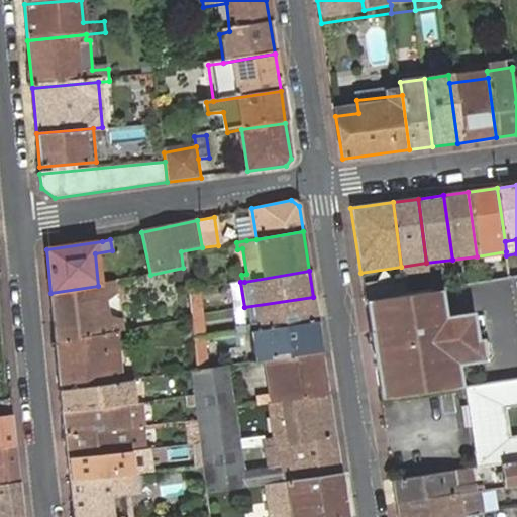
[(55,342),(114,334),(113,324),(107,324),(104,297),(113,295),(112,283),(98,286),(50,293),(55,342)]
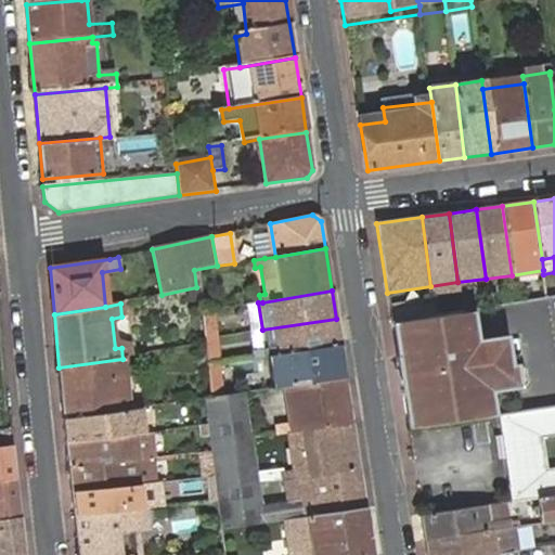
[(434,315),(391,322),(394,334),(395,344),(439,336),(474,330),(473,323),(470,309),(462,311),(434,315)]
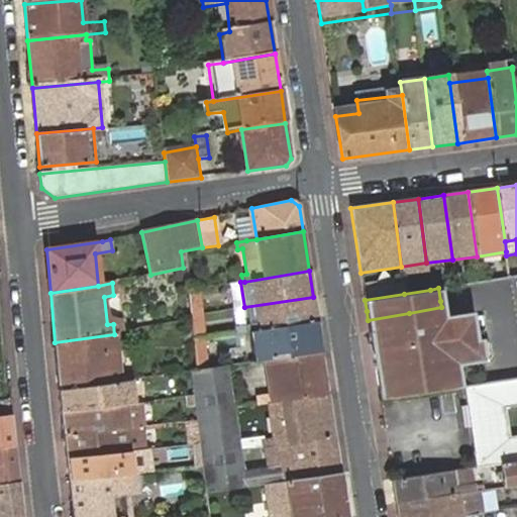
[(189,315),(203,313),(200,289),(186,291),(189,315)]
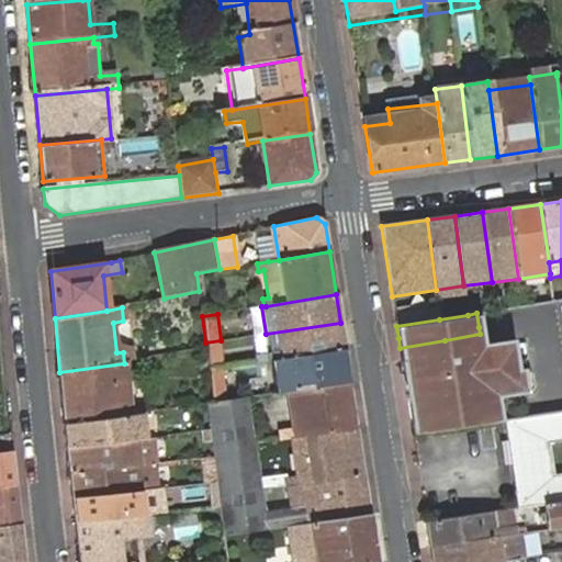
[(345,350),(340,323),(266,334),(268,355),(257,357),(258,363),(276,360),(345,350)]
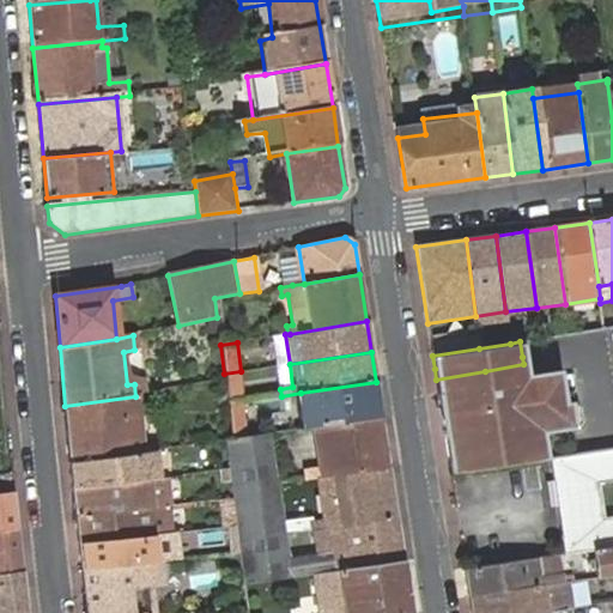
[(489,386),(438,394),(451,477),(539,462),(533,423),(565,418),(562,394),(558,371),(526,376),(523,364),(485,371),(489,386)]
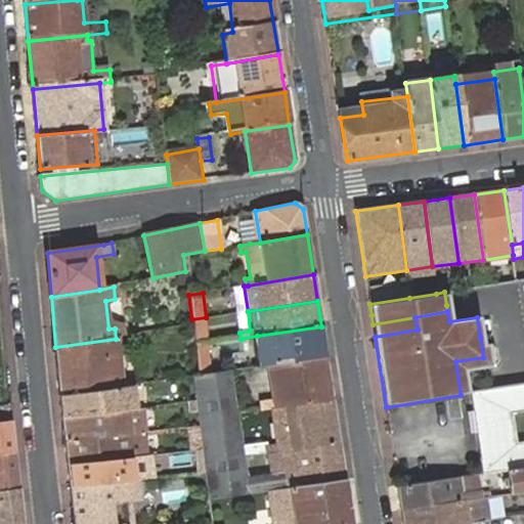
[(208,343),(206,317),(191,319),(192,328),(194,345),(208,343)]
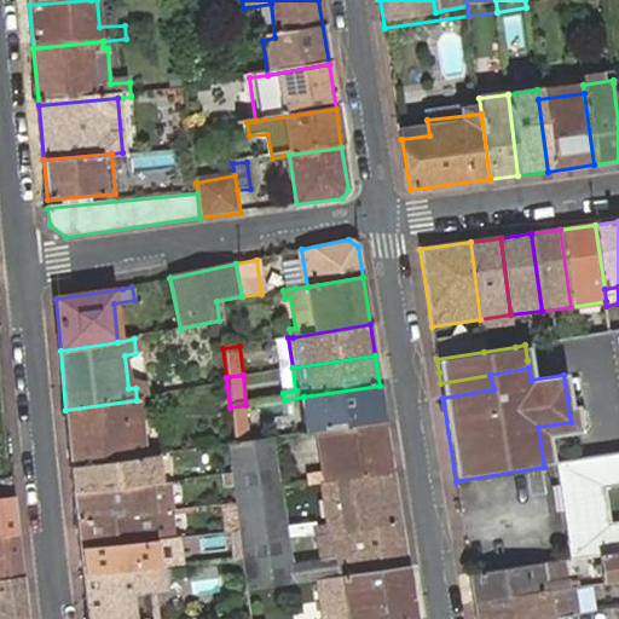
[(490,375),(440,383),(443,398),(493,389),(490,375)]
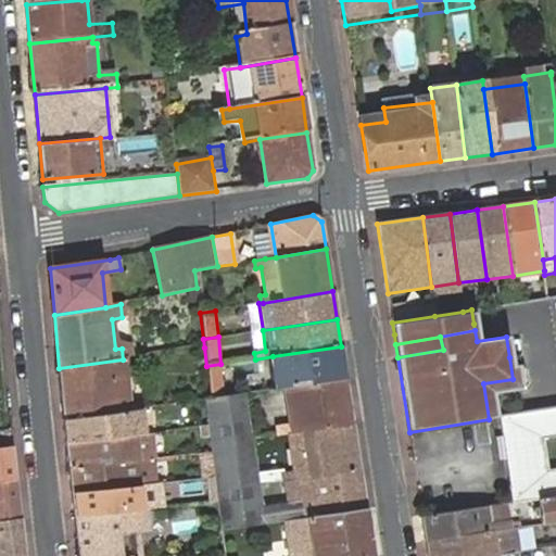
[(346,380),(341,346),(273,356),(274,366),(267,367),(270,392),(285,390),(346,380)]
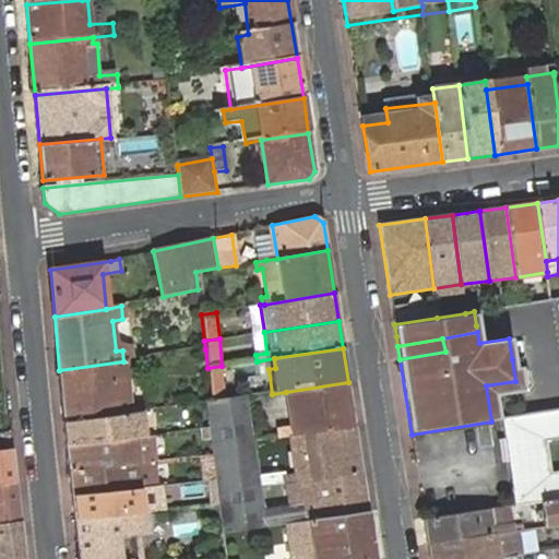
[(524,357),(512,359),(515,381),(486,385),(491,421),(497,420),(495,401),(501,394),(528,390),(524,357)]
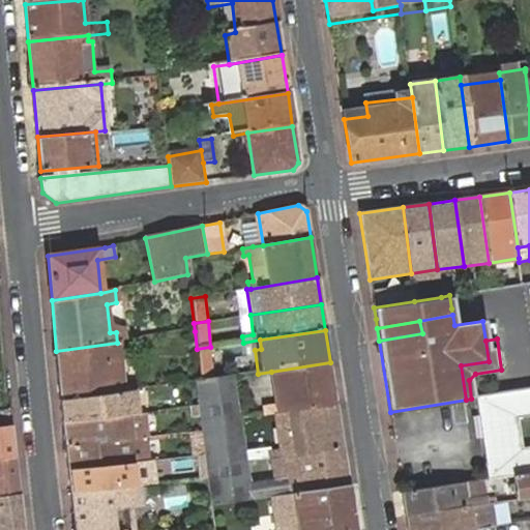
[(124,392),(119,342),(117,343),(56,351),(60,400),(124,392)]
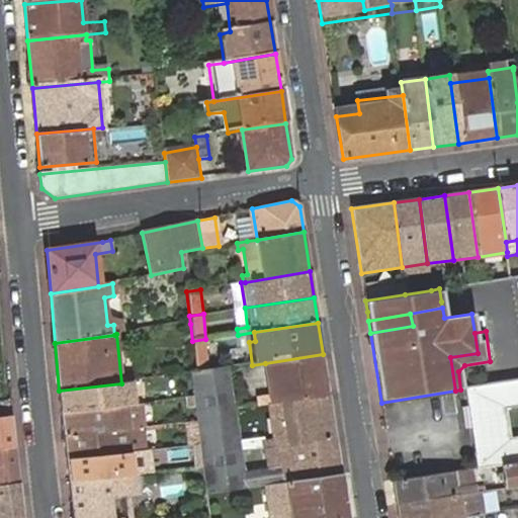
[(209,372),(205,339),(192,341),(196,374),(209,372)]
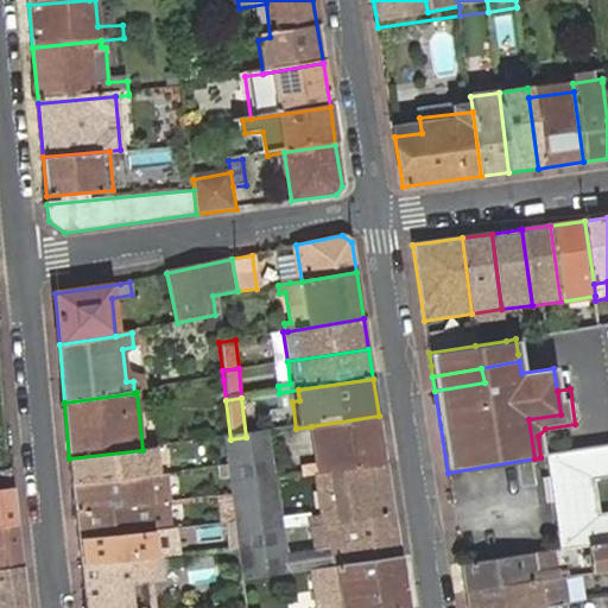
[(386,464),(379,416),(311,426),(317,464),(301,466),(303,477),(386,464)]
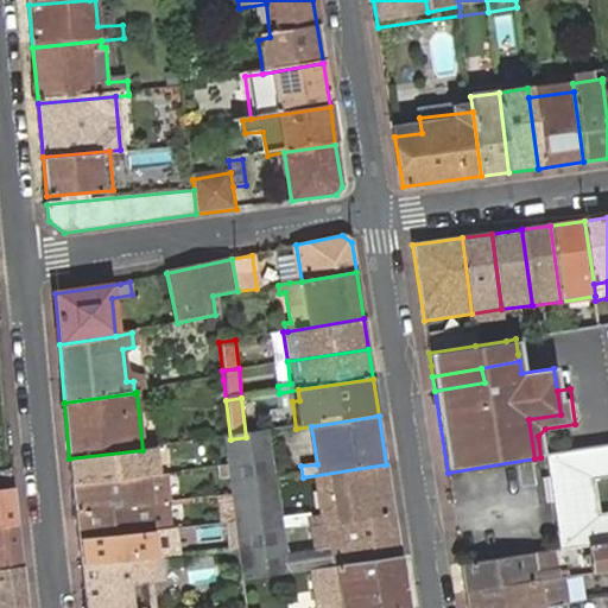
[(271,432),(246,437),(230,439),(226,439),(228,468),(232,495),(235,523),(239,550),(241,576),(242,581),(254,580),(314,570),(340,565),(400,557),(398,539),(311,551),(285,555),(283,533),(277,482),(271,432)]
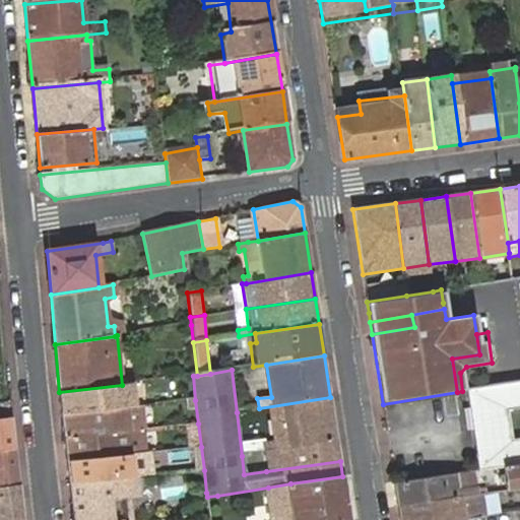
[(476,456),(475,456),(477,471),(502,467),(519,464),(519,382),(466,391),(476,456)]
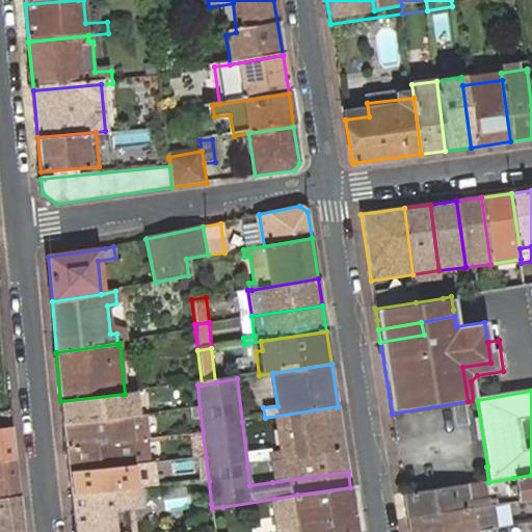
[(135,393),(125,394),(128,418),(137,418),(135,393)]
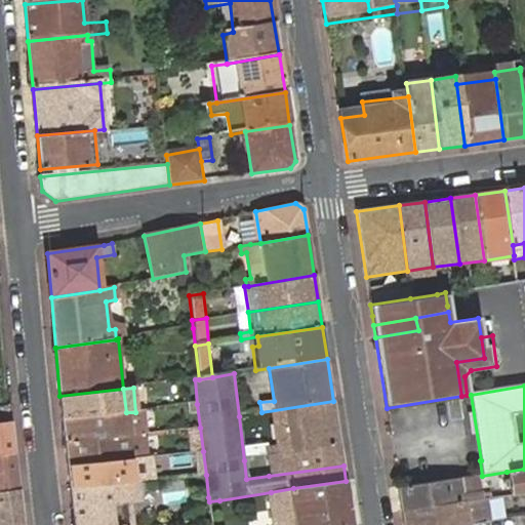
[(126,412),(123,389),(59,396),(63,420),(126,412)]
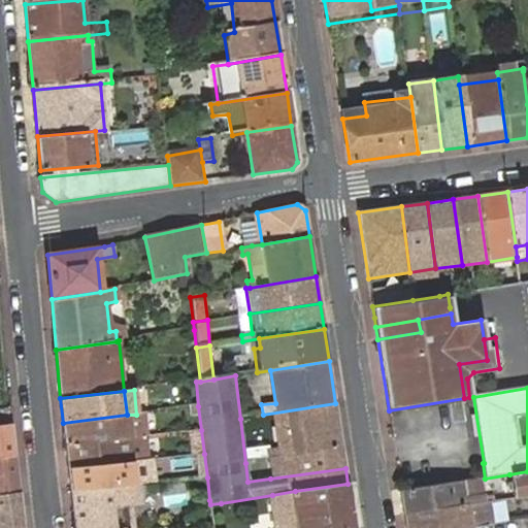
[(342,448),(335,403),(263,415),(264,424),(277,423),(282,450),(269,452),(269,459),(342,448)]
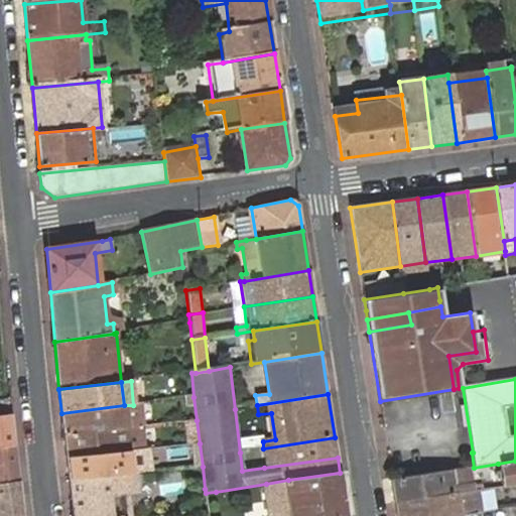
[(61,413),(65,435),(127,428),(124,405),(61,413)]
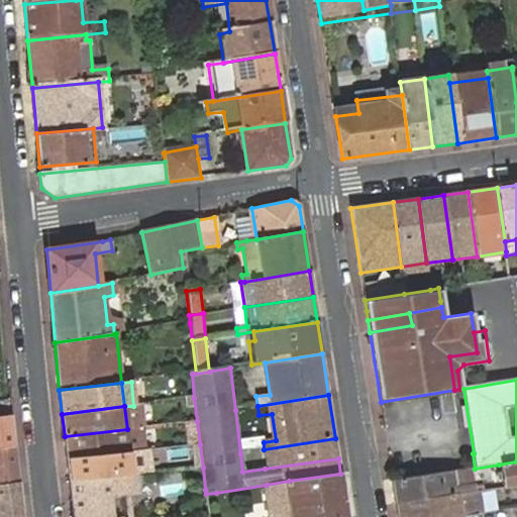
[(127,429),(133,428),(136,429),(133,406),(124,406),(127,429)]
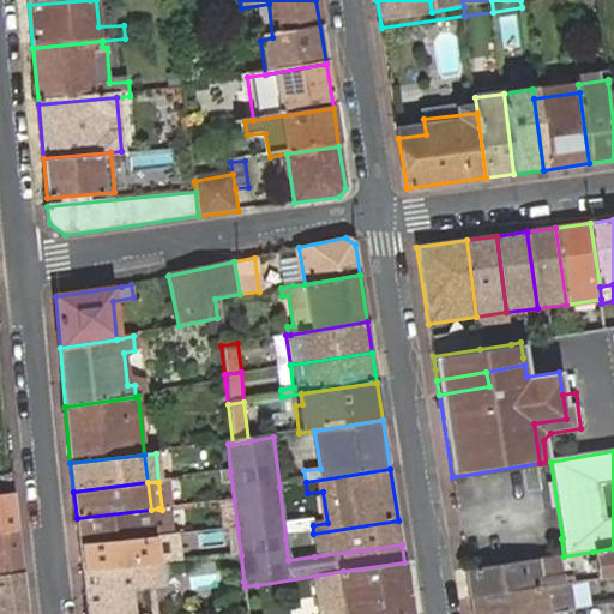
[(0,533),(18,531),(13,495),(0,497),(0,533)]
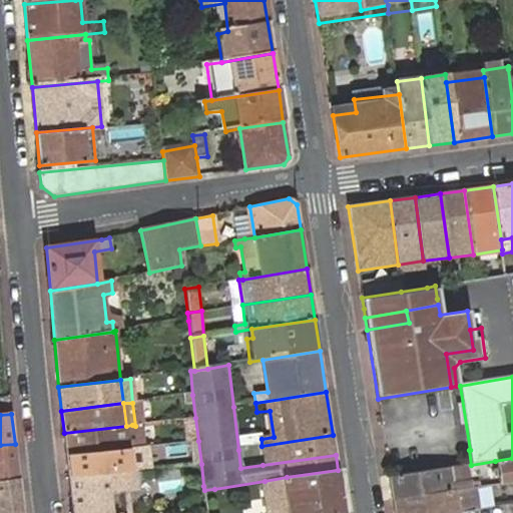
[(64,433),(67,456),(135,448),(132,425),(126,426),(64,433)]
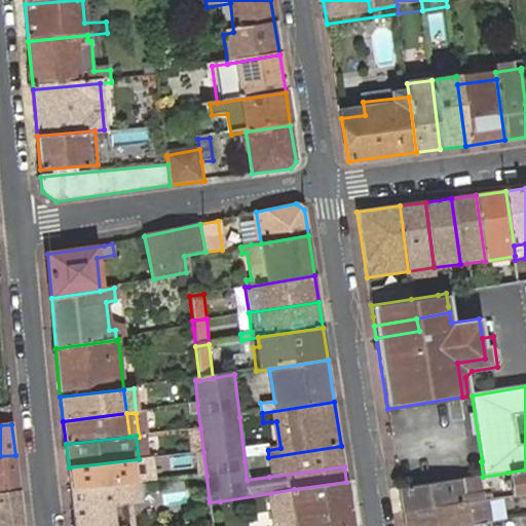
[(269,477),(344,466),(341,446),(268,457),(267,457),(269,477)]
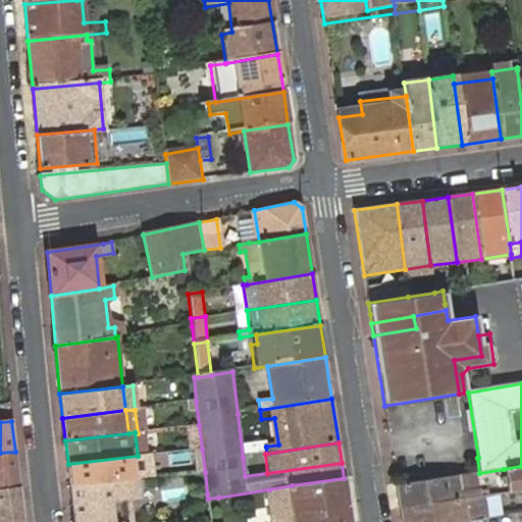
[(0,488),(19,486),(15,452),(0,453),(0,488)]
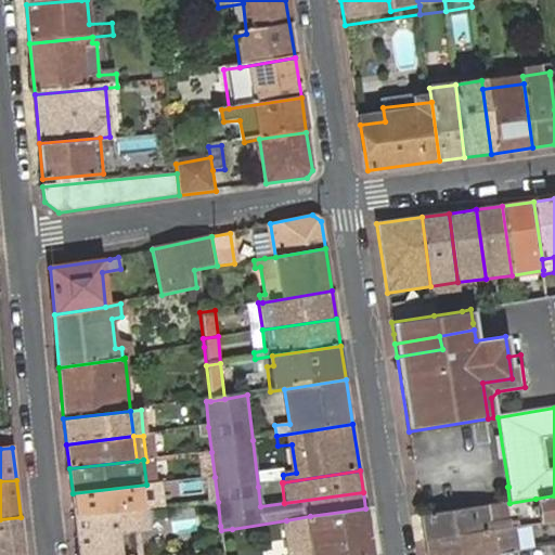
[(73,493),(75,517),(145,510),(149,508),(146,485),(73,493)]
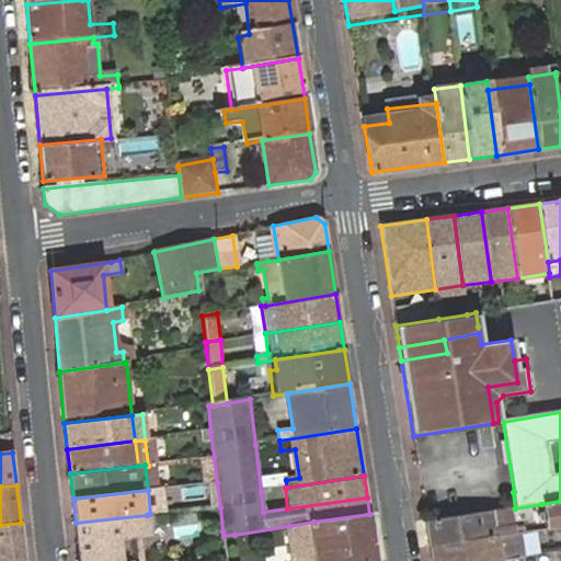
[(560,501),(541,504),(546,529),(560,526),(560,501)]
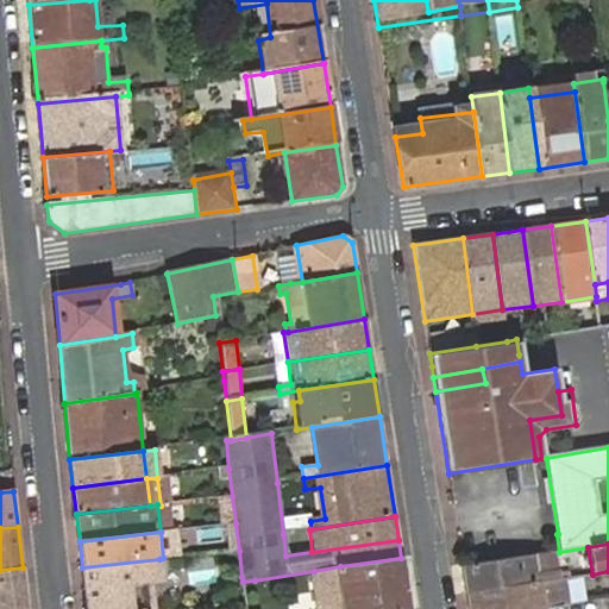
[(557,570),(554,552),(463,566),(466,594),(577,577),(576,567),(557,570)]
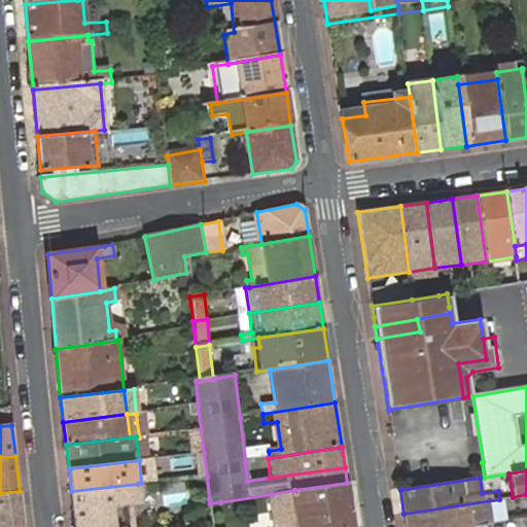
[(276,526),(353,526),(347,483),(294,490),(272,494),(276,526)]
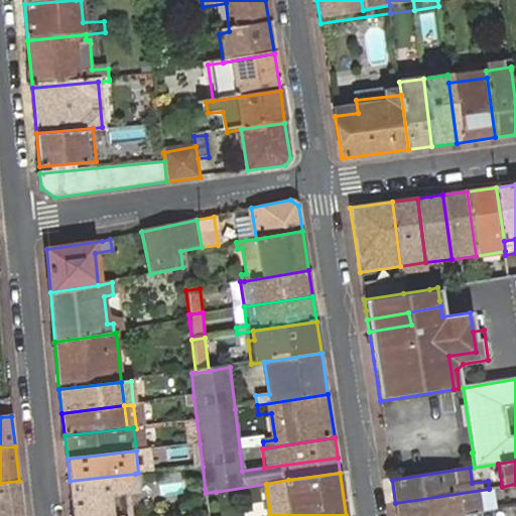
[(70,481),(72,499),(126,493),(137,491),(135,474),(70,481)]
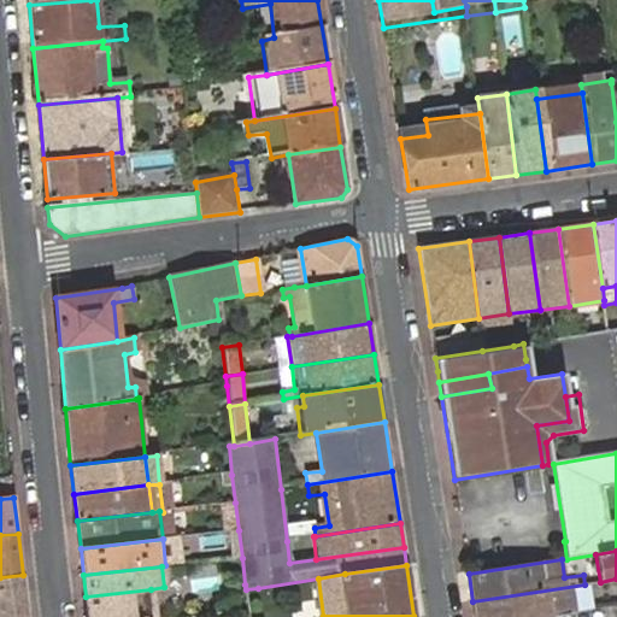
[(27,616),(23,575),(0,577),(0,616),(27,616)]
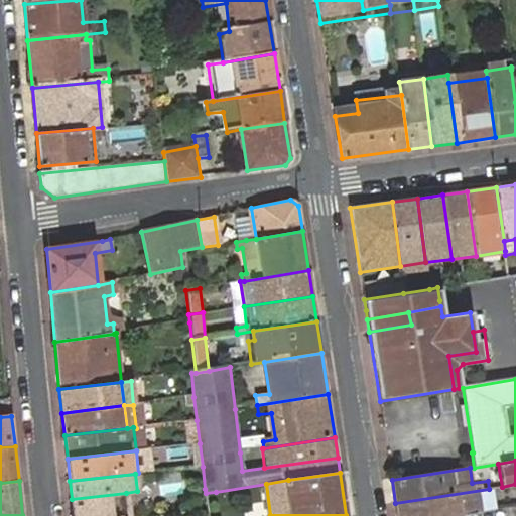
[(489,489),(395,503),(397,515),(471,515),(477,515),(474,498),(490,496),(489,489)]
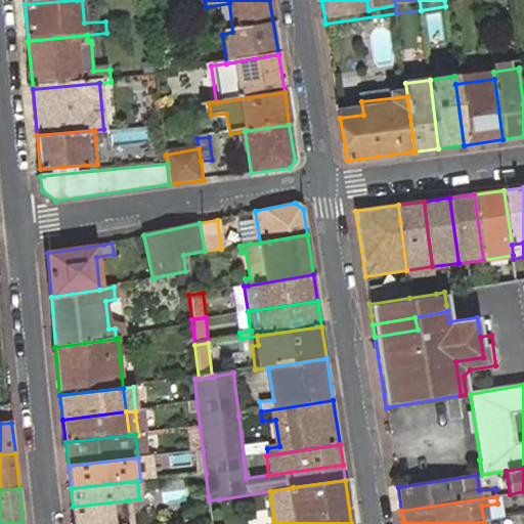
[(73,507),(75,523),(130,523),(128,500),(73,507)]
